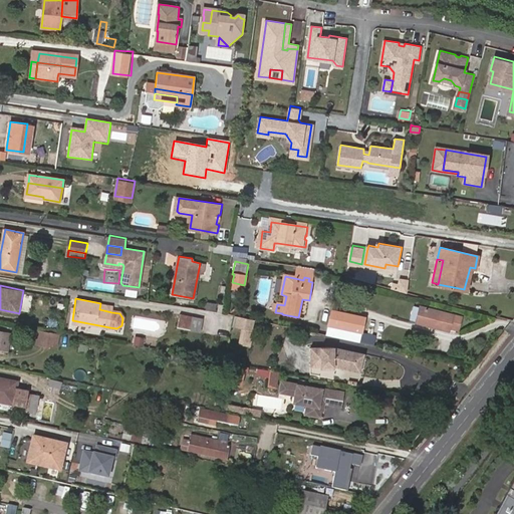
[(99,309),(111,312),(112,306),(100,303),(99,309)]
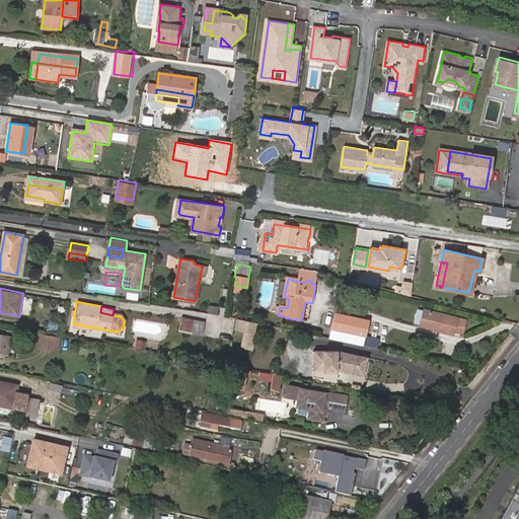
[(422,307),(419,325),(465,334),(469,315),(422,307)]
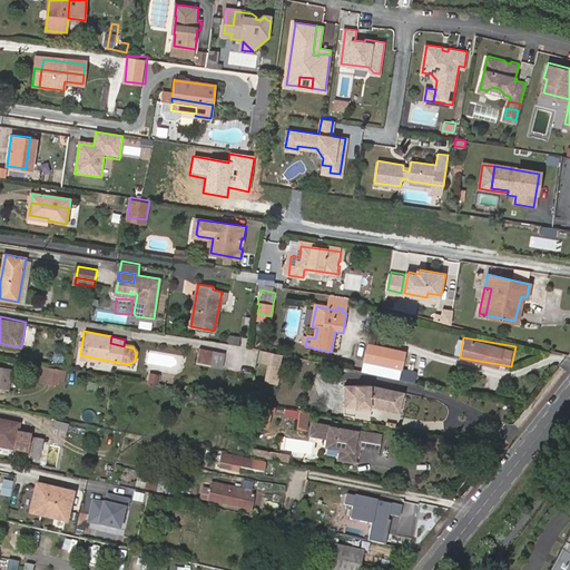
[(401,367),(404,351),(367,344),(364,360),(401,367)]
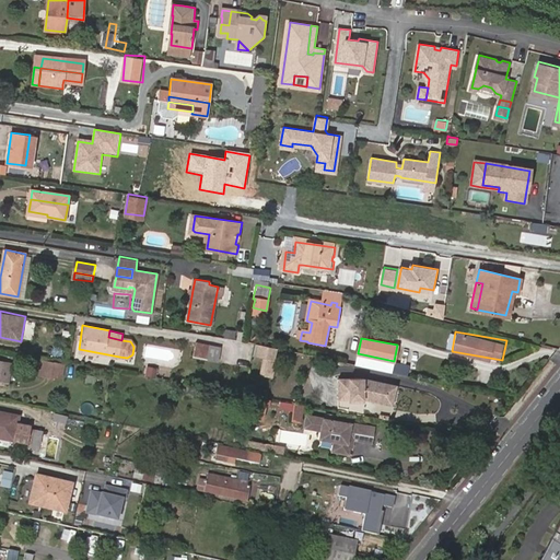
[(209,346),(195,343),(191,359),(211,361),(212,356),(208,354),(209,346)]
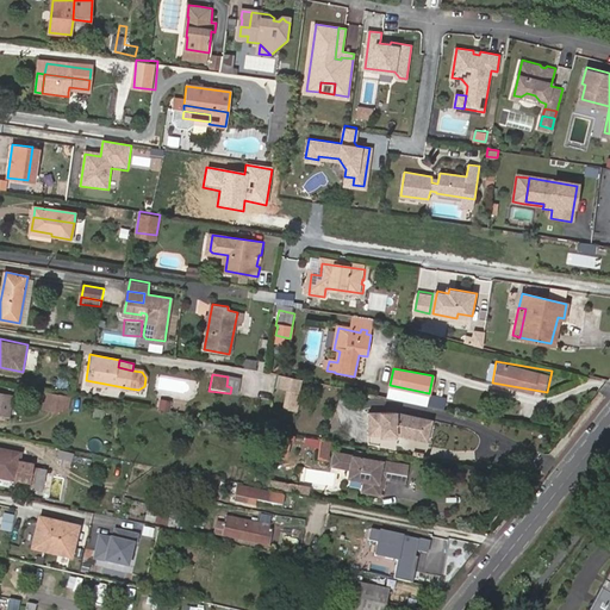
[(287,390),(298,392),(300,380),(278,375),(275,387),(287,390)]
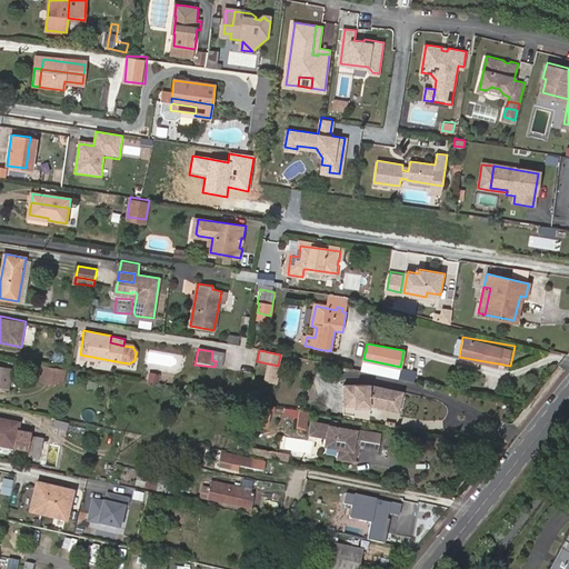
[(276,383),(279,366),(278,366),(268,363),(265,381),(276,383)]
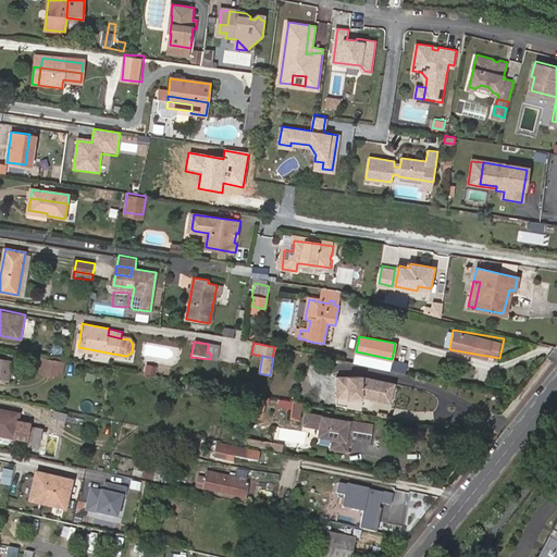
[(0,376),(7,378),(10,360),(0,358),(0,376)]
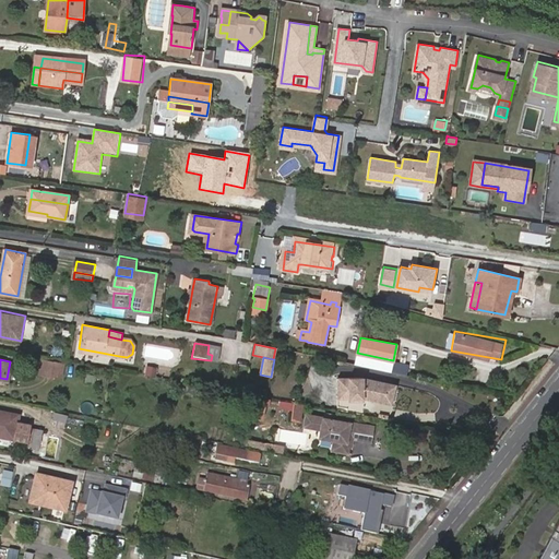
[(54,376),(55,372),(57,361),(46,359),(43,373),(54,376)]
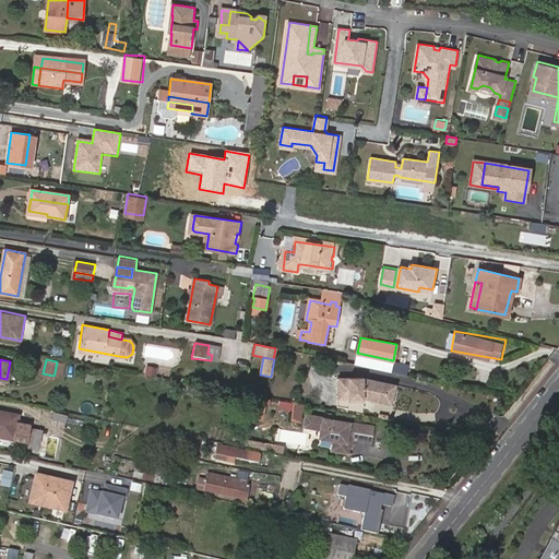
[(384,402),(388,382),(363,377),(336,378),(337,399),(349,399),(357,397),(357,395),(363,395),(363,397),(364,397),(384,402)]
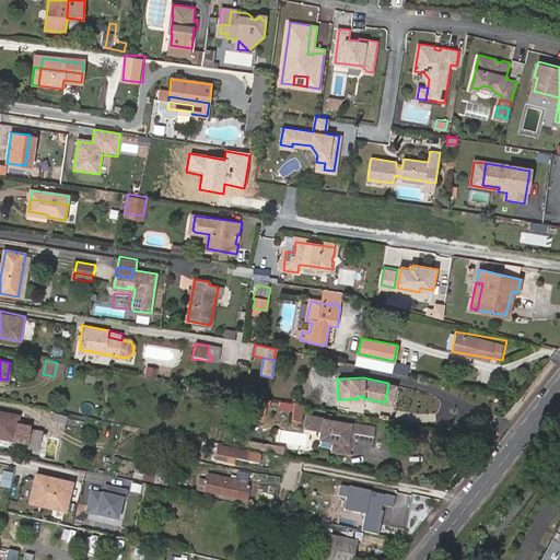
[(396,384),(388,383),(385,403),(393,404),(396,384)]
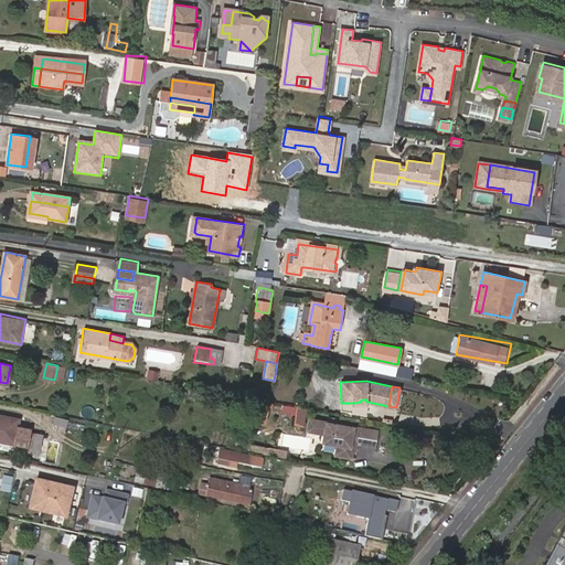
[(264,401),(258,420),(265,422),(269,407),(270,408),(273,403),(264,401)]
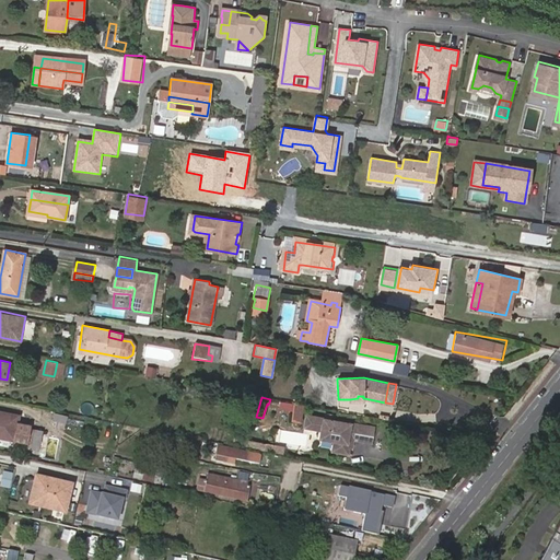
[(292,409),(293,403),(279,400),(278,407),(292,409)]
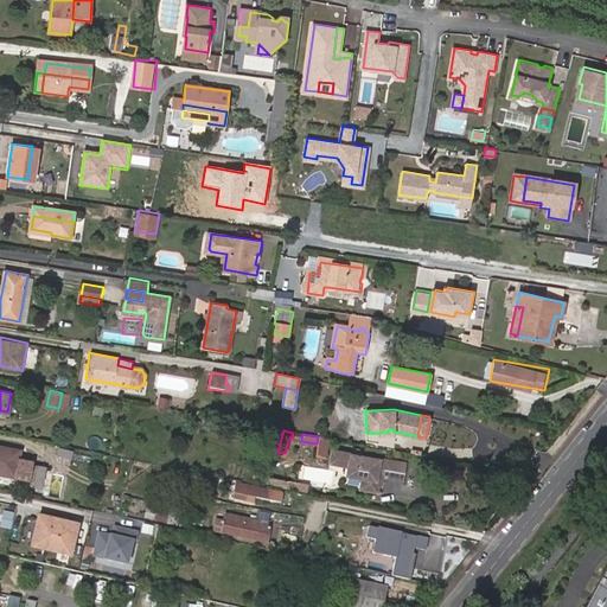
[(325,455),(328,438),(318,436),(317,443),(315,453),(325,455)]
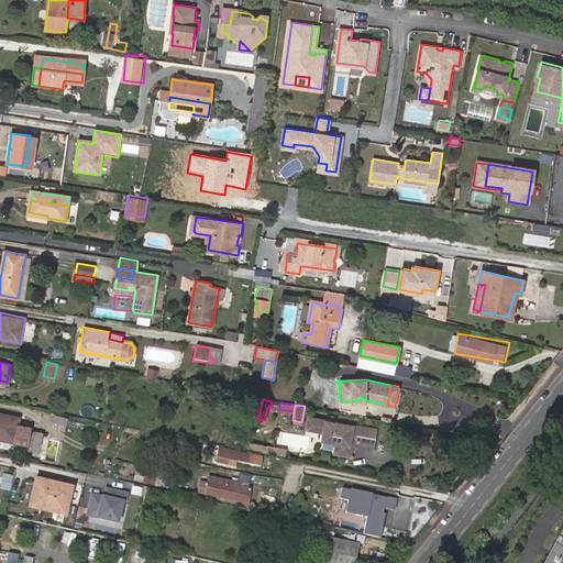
[(0,438),(15,442),(15,440),(28,442),(31,427),(19,423),(20,418),(12,416),(12,415),(0,411),(0,438)]
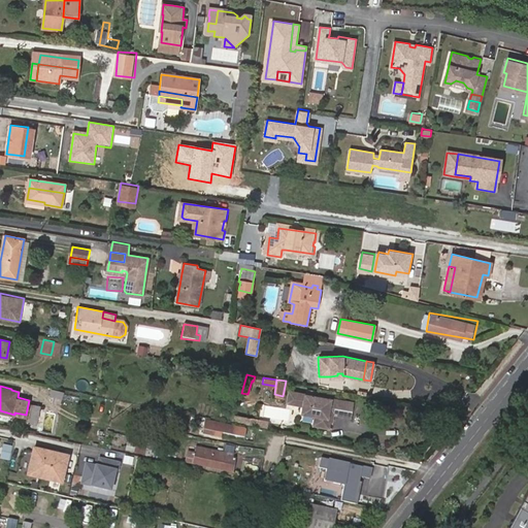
[(333,413),(336,399),(312,395),(314,389),(306,388),(305,394),(288,391),(287,401),(291,402),(302,404),(300,411),(315,414),(314,424),(328,426),(329,419),(330,411),(332,413),(333,413)]
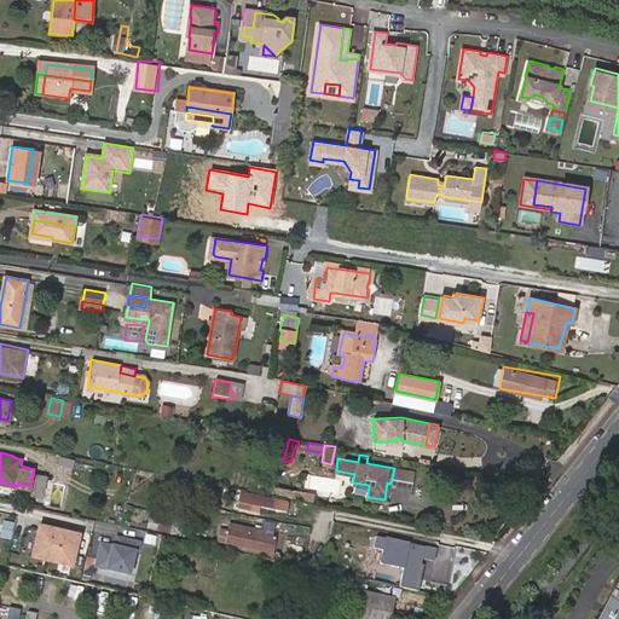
[(410,487),(412,472),(394,468),(391,484),(410,487)]
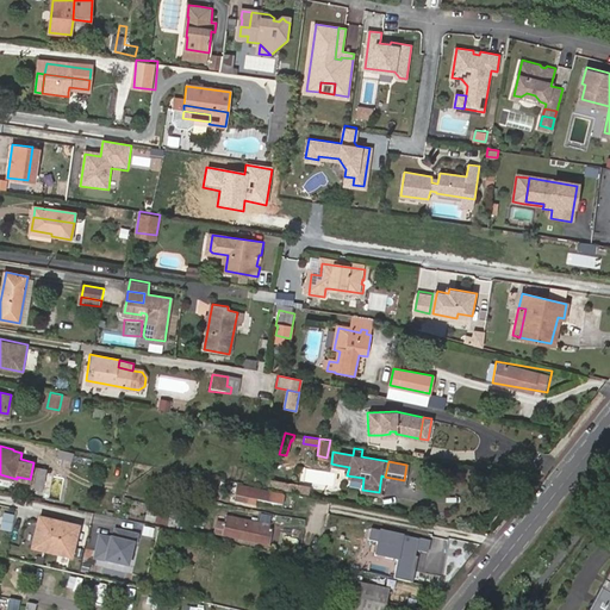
[(42,467),(37,487),(43,489),(48,468),(42,467)]
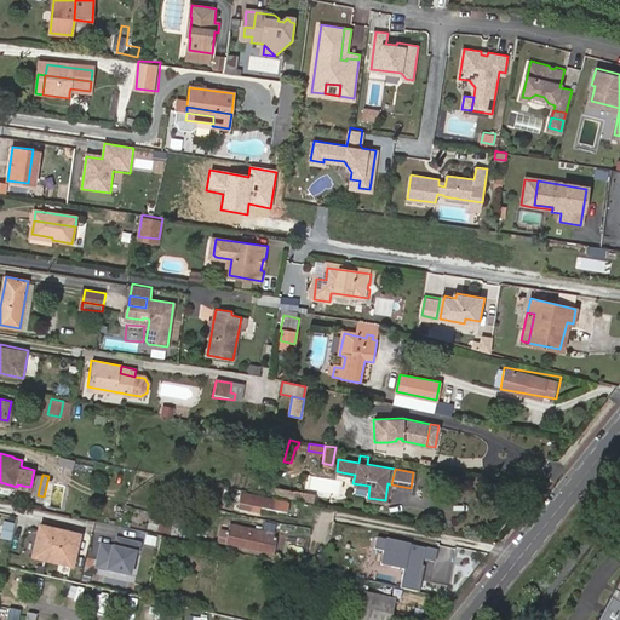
[(333,504),(334,498),(299,491),(297,497),(333,504)]
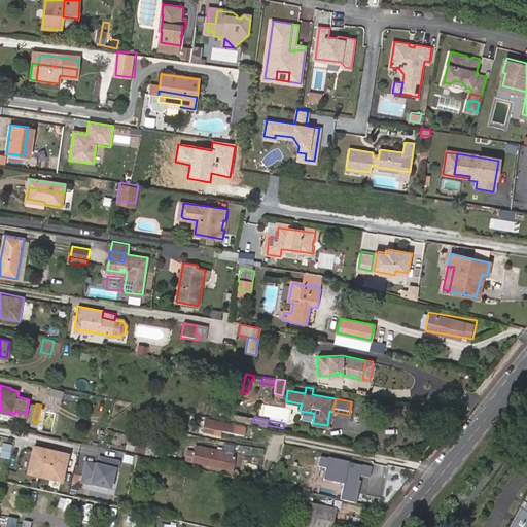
[(232,432),(233,424),(205,419),(204,427),(232,432)]
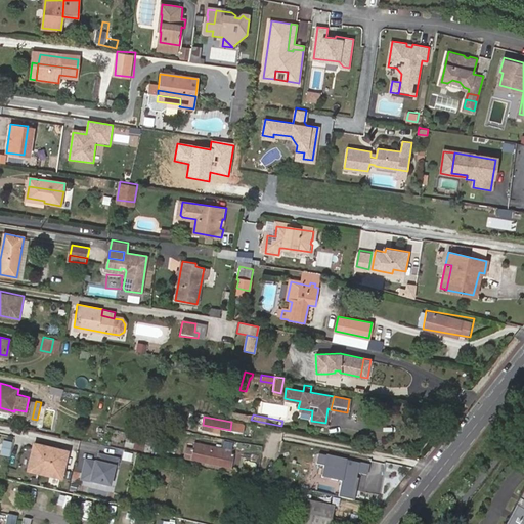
[(129,428),(127,436),(134,438),(136,430),(129,428)]
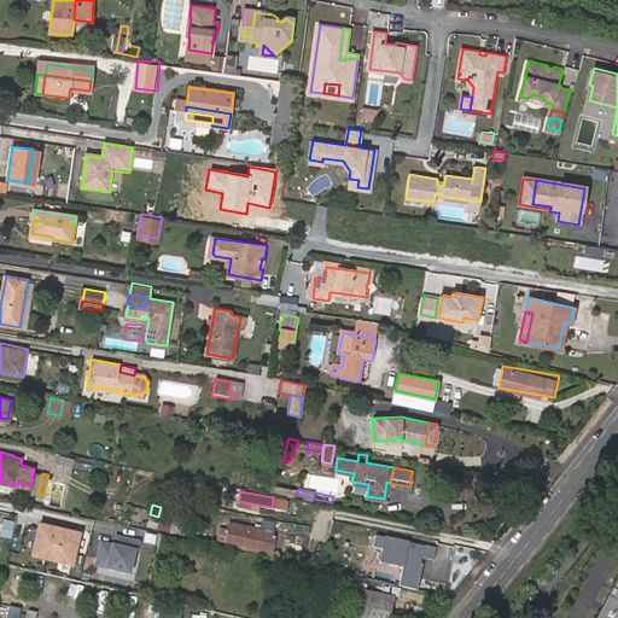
[(6,522),(3,536),(11,538),(16,524),(6,522)]
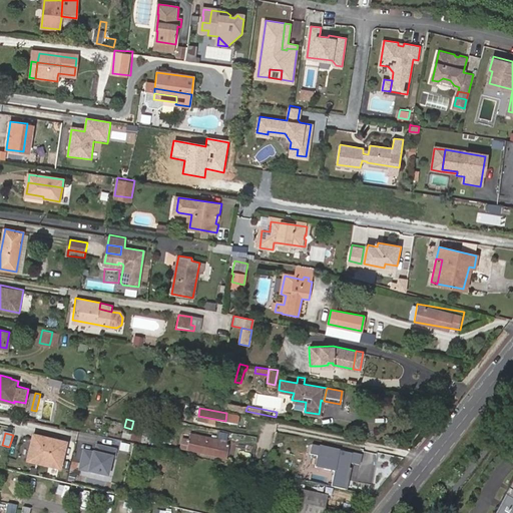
[(225,458),(225,455),(227,447),(227,445),(218,443),(219,440),(190,434),(187,450),(225,458)]
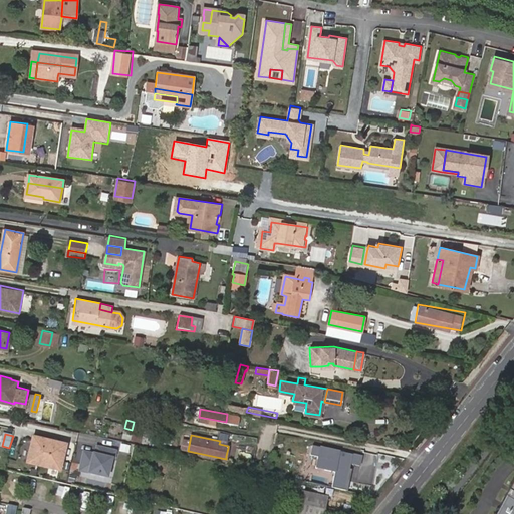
[(60,469),(64,446),(33,439),(27,465),(39,467),(40,465),(60,469)]
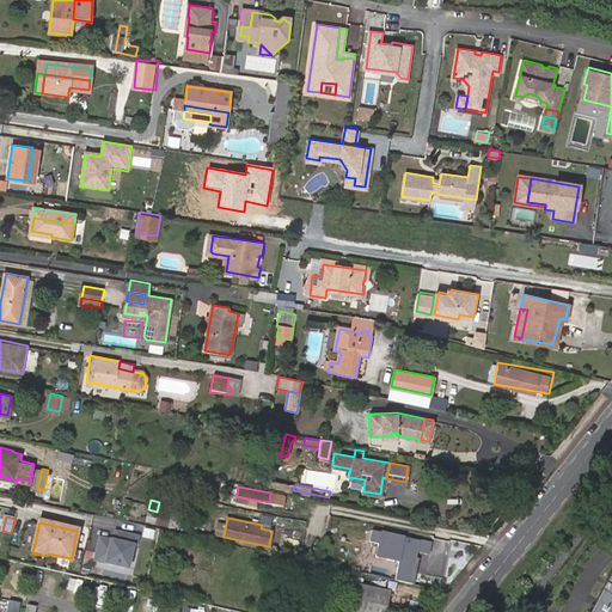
[(145,574),(151,545),(117,538),(110,567),(145,574)]
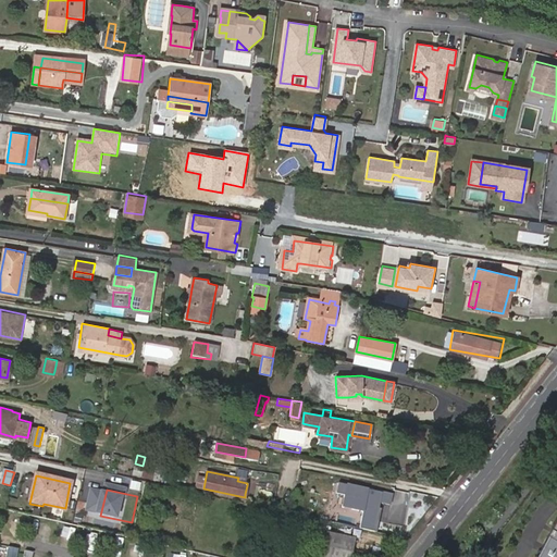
[(556,556),(556,520),(537,556),(556,556)]
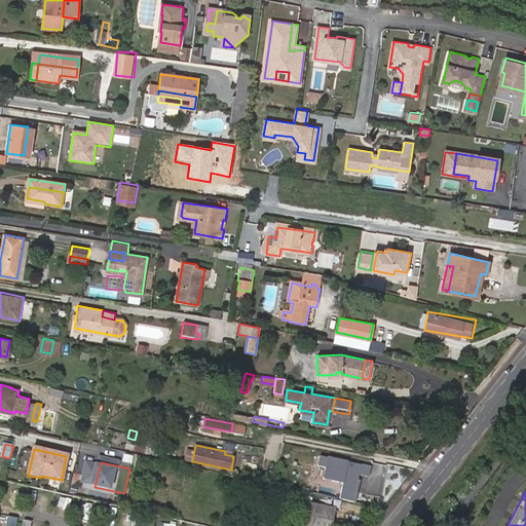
[(330,525),(335,508),(305,501),(299,525),(330,525)]
